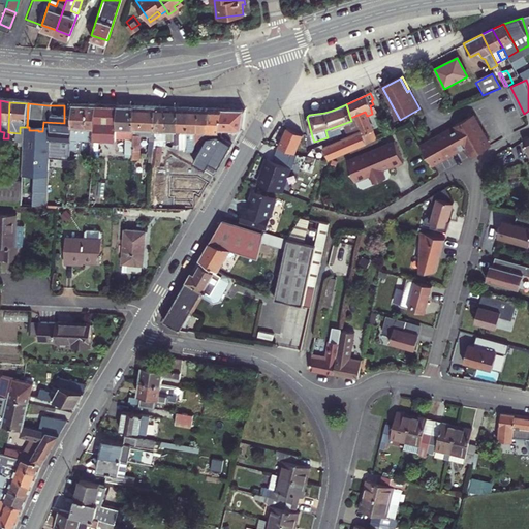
[(107,109),(86,107),(85,120),(83,152),(88,152),(89,143),(105,144),(106,130),(107,109)]
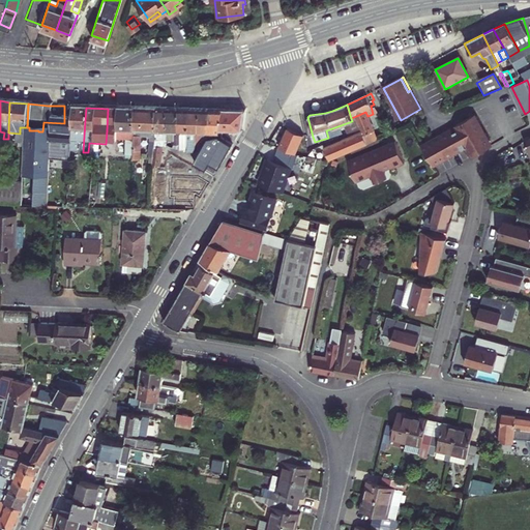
[(128,110),(108,109),(107,130),(106,144),(105,152),(118,153),(118,151),(120,125),(127,125),(128,110)]
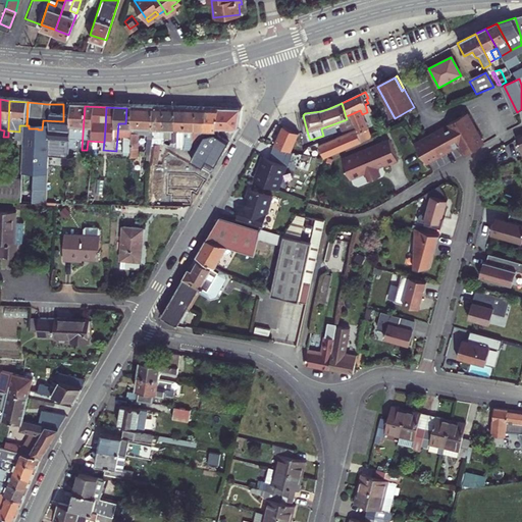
[(145,109),(126,108),(125,123),(125,127),(144,129),(145,109)]
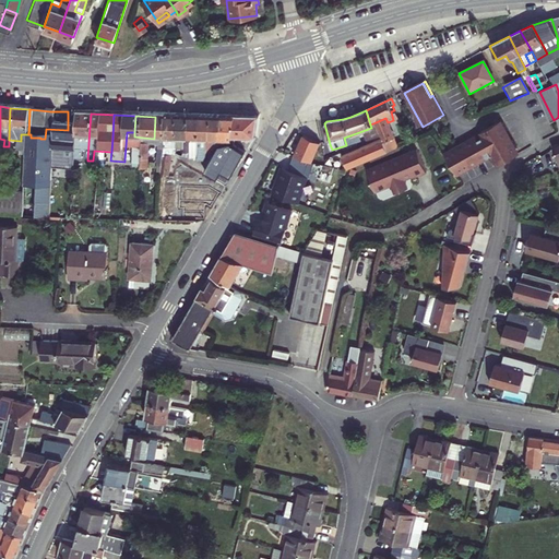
[(166,117),(155,117),(154,139),(154,150),(153,162),(153,171),(159,171),(161,146),(165,146),(166,117)]
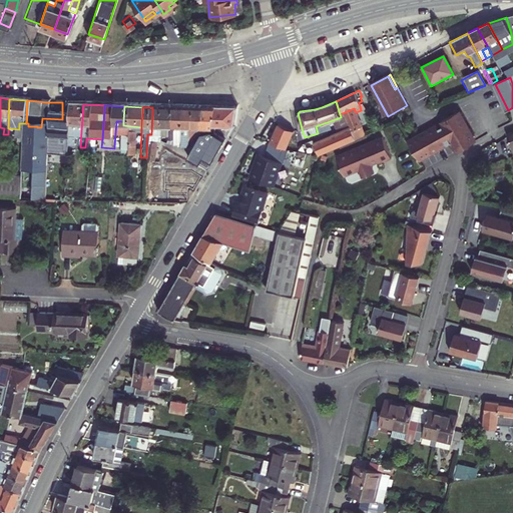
[(161,107),(152,107),(151,134),(160,135),(161,107)]
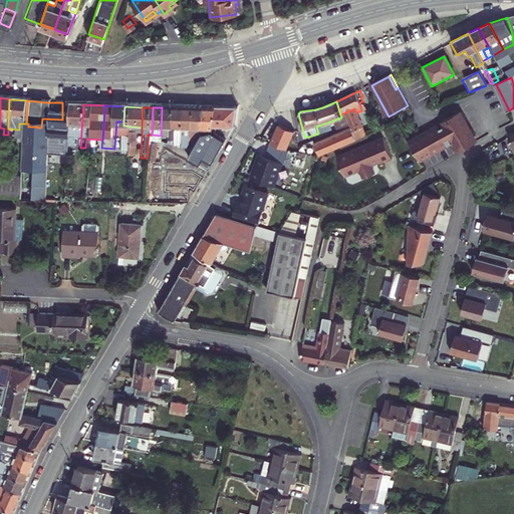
[(174,108),(162,107),(161,136),(160,144),(163,144),(164,131),(173,132),(174,108)]
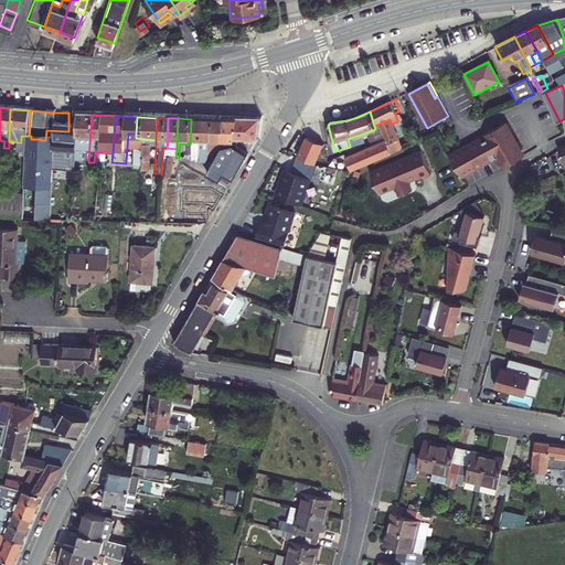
[(203,119),(191,119),(190,145),(203,145),(203,119)]
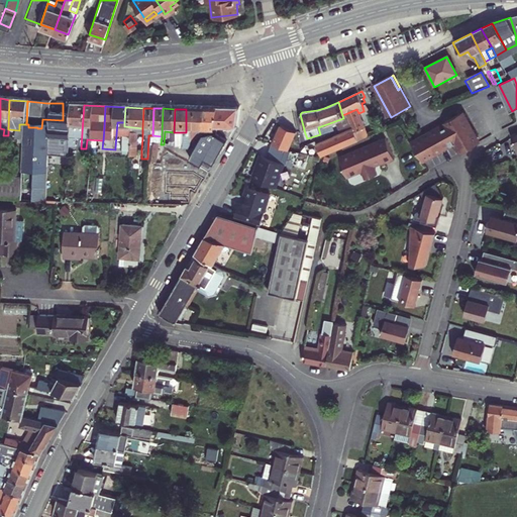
[(196,109),(186,109),(186,132),(196,133),(196,109)]
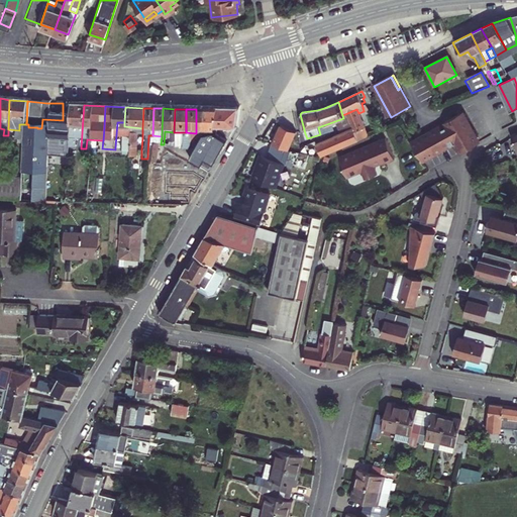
[(206,109),(196,109),(196,133),(202,133),(202,131),(205,131),(206,109)]
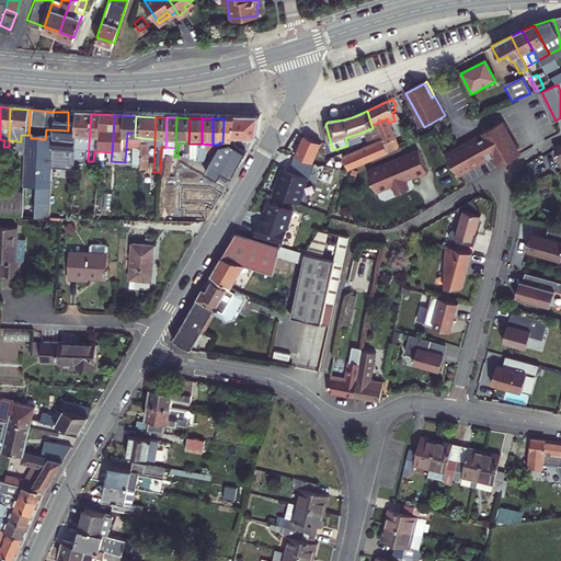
[(237,119),(224,118),(222,142),(222,148),(222,152),(224,152),(227,152),(227,147),(228,145),(236,145),(237,119)]
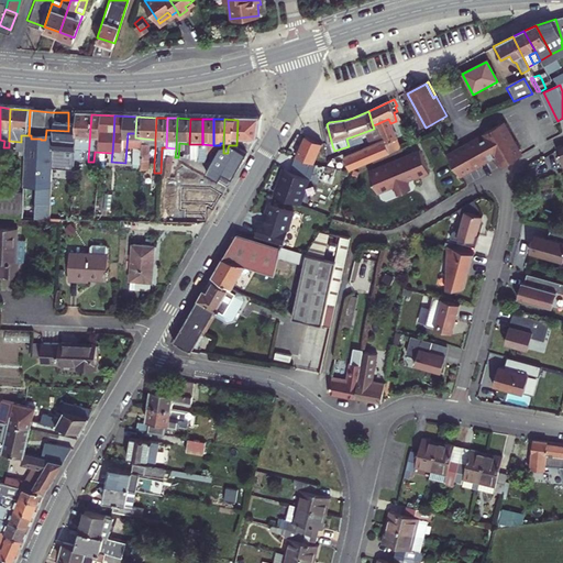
[(399,147),(390,123),(388,119),(378,123),(384,140),(389,152),(399,147)]
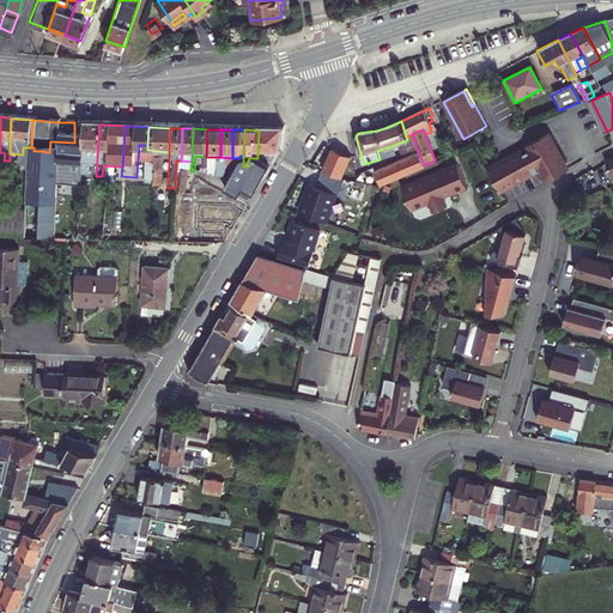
[(271,131),(259,131),(258,158),(268,158),(269,153),(271,131)]
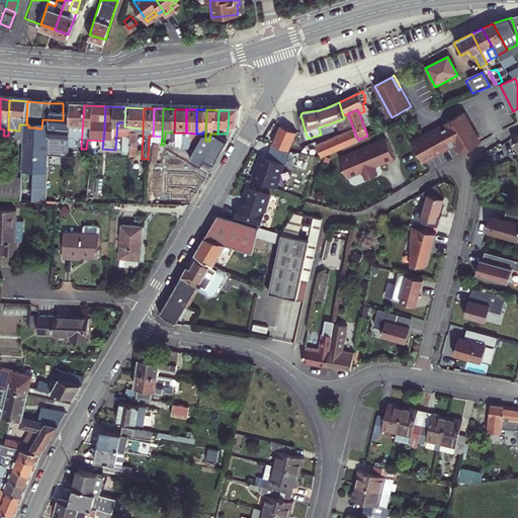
[(247,111),(229,110),(228,130),(246,131),(247,111)]
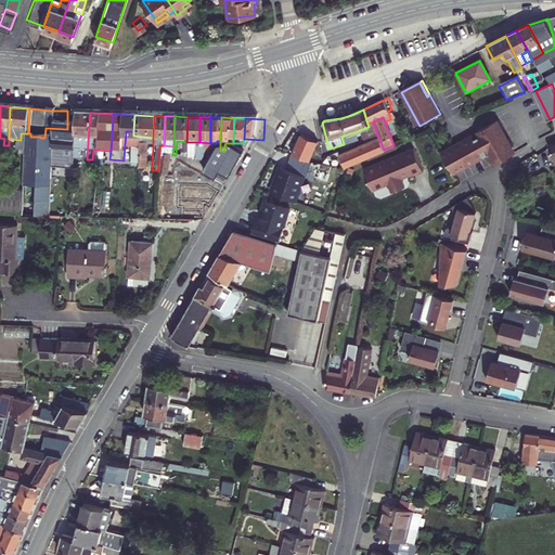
[(473,136),(441,154),(453,175),(487,154),(493,165),(515,152),(495,120),(475,132),(477,137),(474,139),(473,136)]
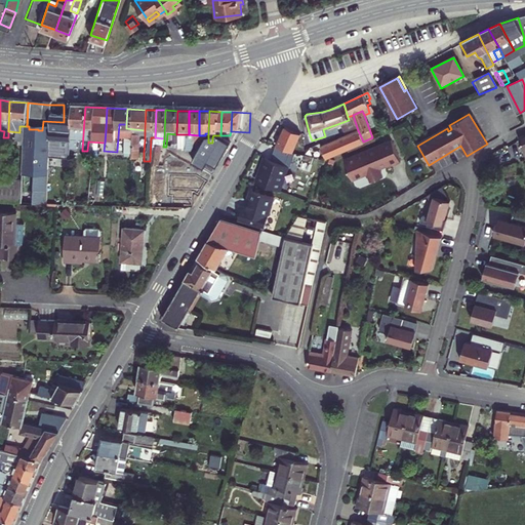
[(84,119),(64,117),(64,122),(63,132),(61,167),(65,167),(67,150),(73,150),(73,159),(78,159),(77,165),(81,166),(82,151),(84,119)]
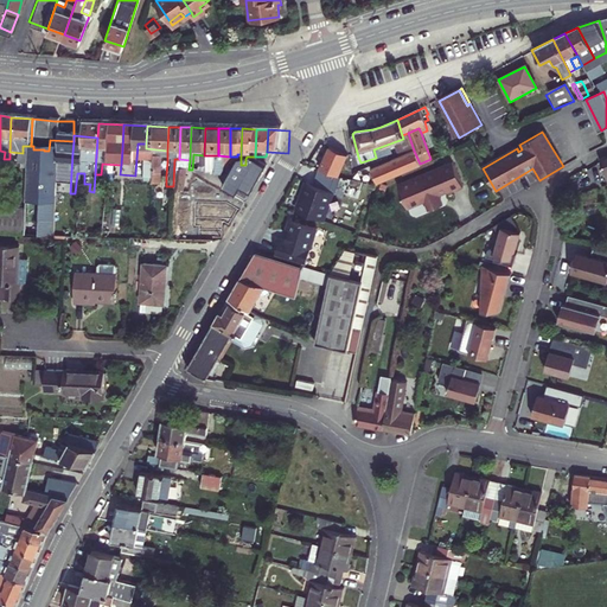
[(333,148),(324,171),(326,172),(326,171),(338,176),(340,177),(350,155),(333,148)]
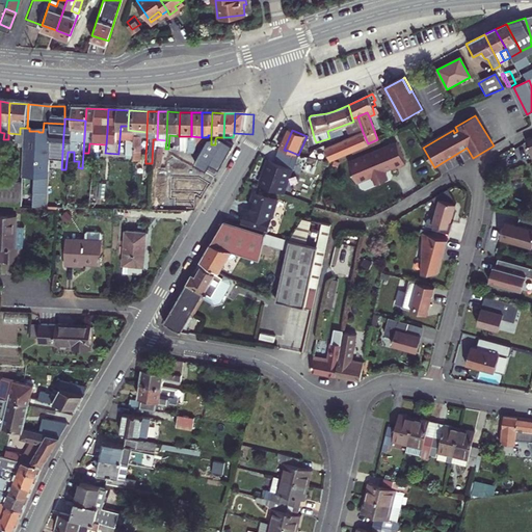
[(59,209),(61,169),(63,134),(43,132),(38,132),(36,179),(48,180),(46,208),(59,209)]
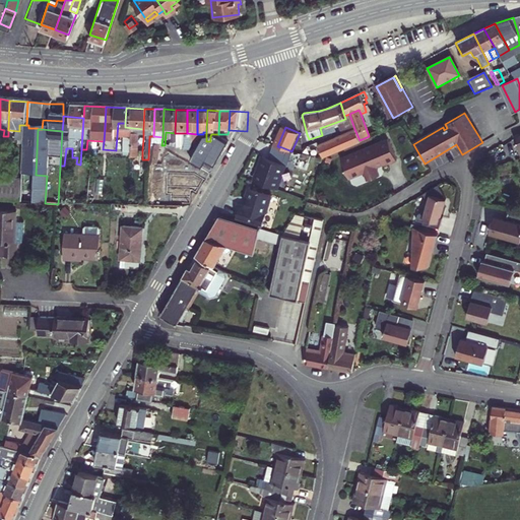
[(323,156),(360,140),(354,129),(319,145),(323,156)]
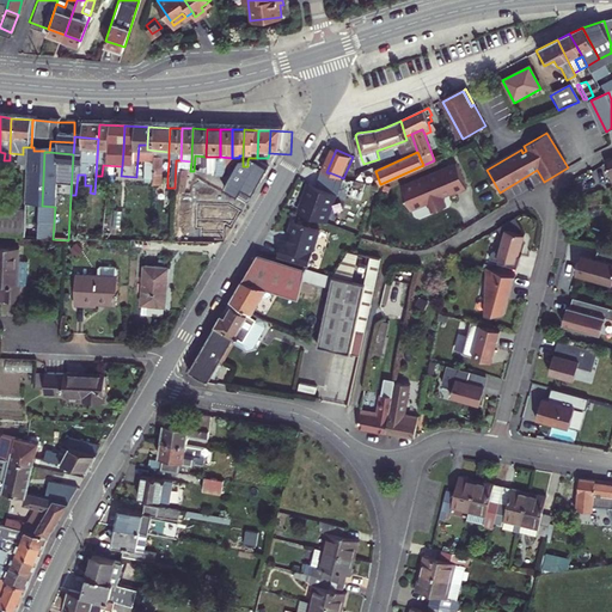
[(216,173),(219,173),(220,157),(206,157),(195,155),(194,171),(190,171),(190,175),(199,175),(202,173),(202,170),(216,170),(216,173)]
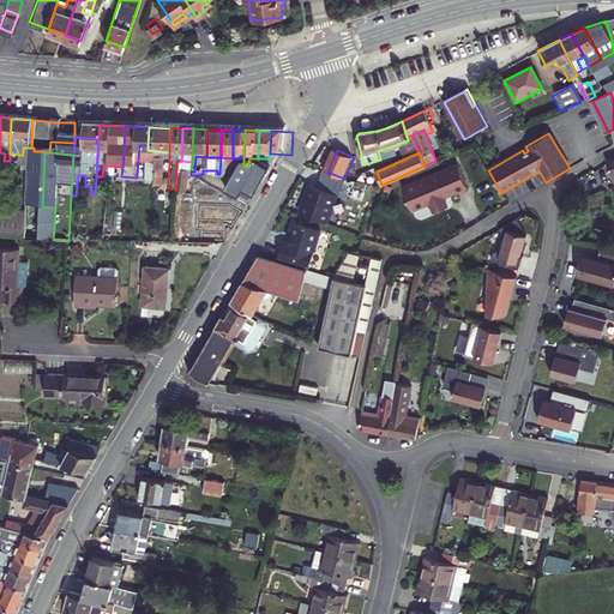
[(232,179),(233,158),(221,157),(220,174),(223,174),(223,179),(232,179)]
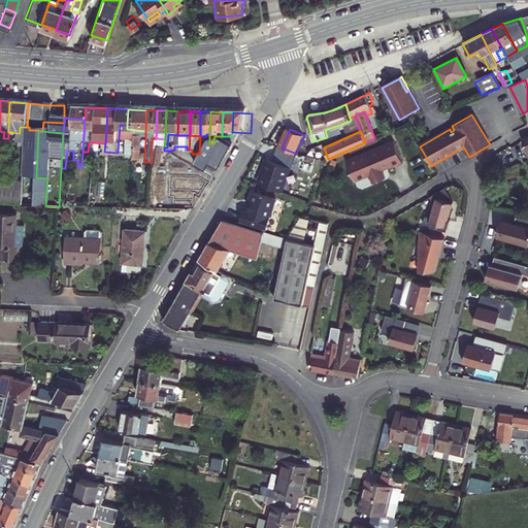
[(225,176),(243,145),(231,139),(228,138),(221,141),(205,165),(225,176)]
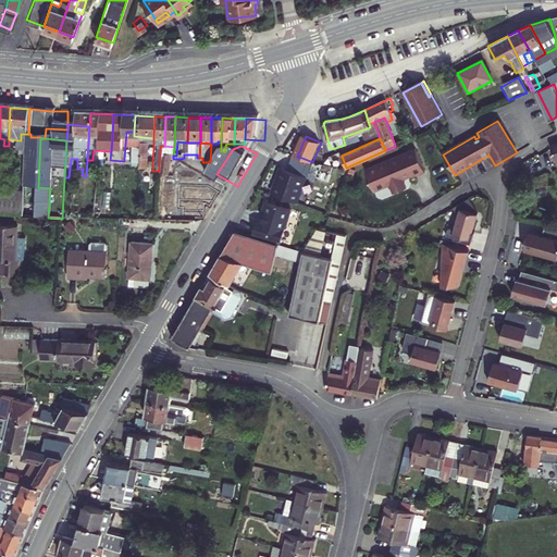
[(416,148),(364,170),(374,190),(391,184),(394,193),(406,187),(403,178),(413,174),(413,175),(424,171),(416,148)]
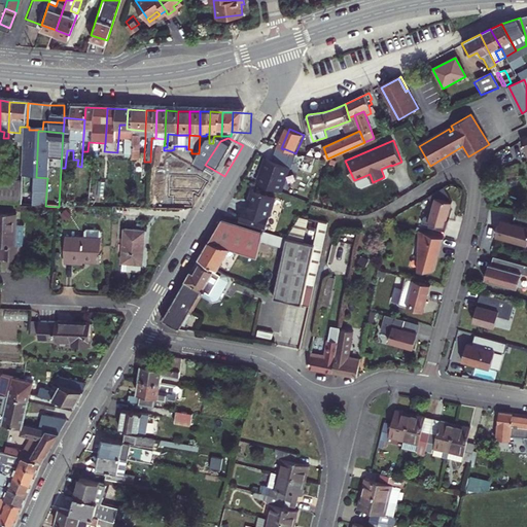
[(134,151),(144,152),(145,141),(135,141),(134,151)]
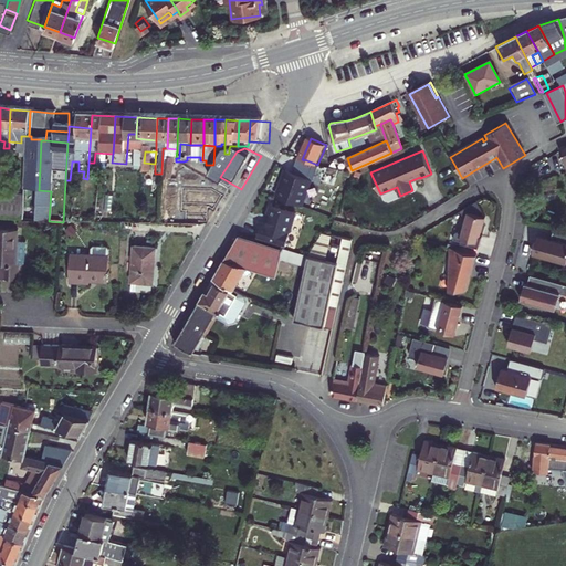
[(280,187),(276,196),(300,205),(315,164),(304,160),(302,159),(297,157),(292,171),(285,169),(281,181),(283,182),(281,187),(280,187)]
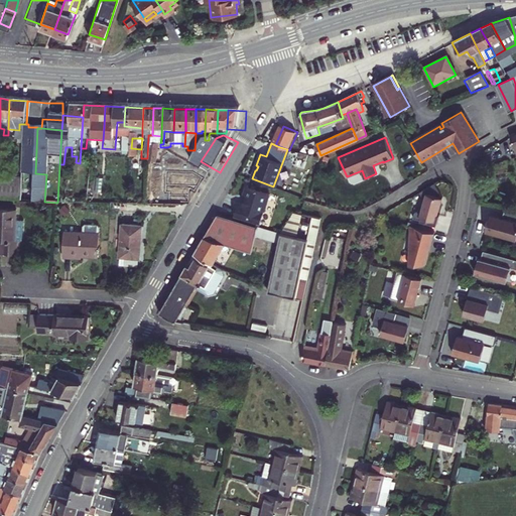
[(115,149),(113,163),(141,165),(141,158),(141,149),(131,148),(115,147),(115,149)]
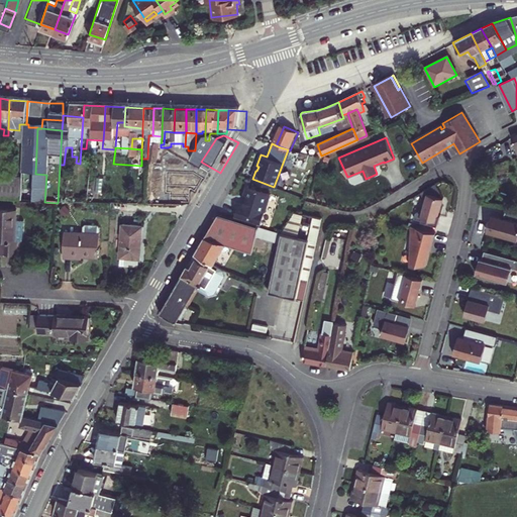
[(207,192),(215,181),(204,175),(179,173),(178,194),(182,194),(182,204),(200,204),(201,190),(202,189),(207,192)]
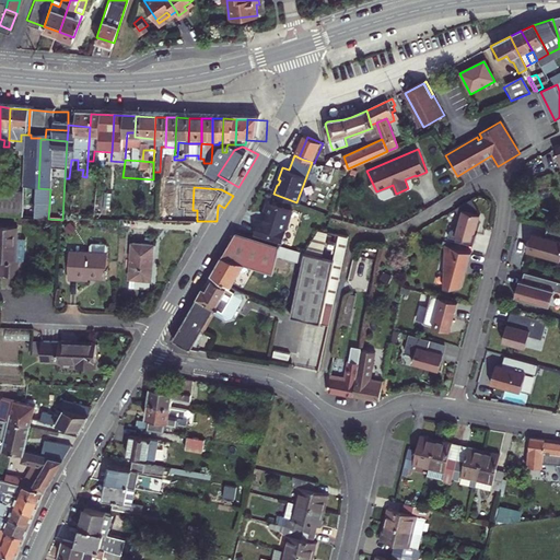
[(253,234),(281,244),(292,211),(268,202),(264,213),(266,214),(264,221),(261,220),(261,221),(258,220),(253,234)]
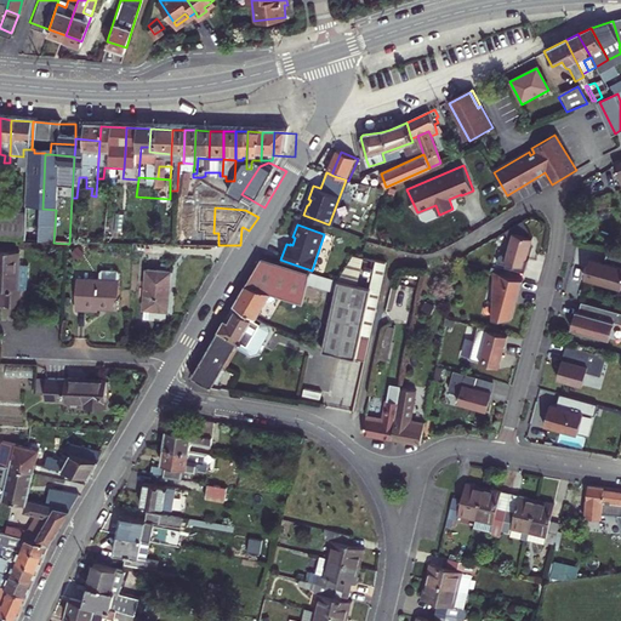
[(533,227),(514,237),(520,246),(517,258),(514,258),(508,261),(506,268),(535,275),(539,263),(536,263),(542,243),(533,227)]
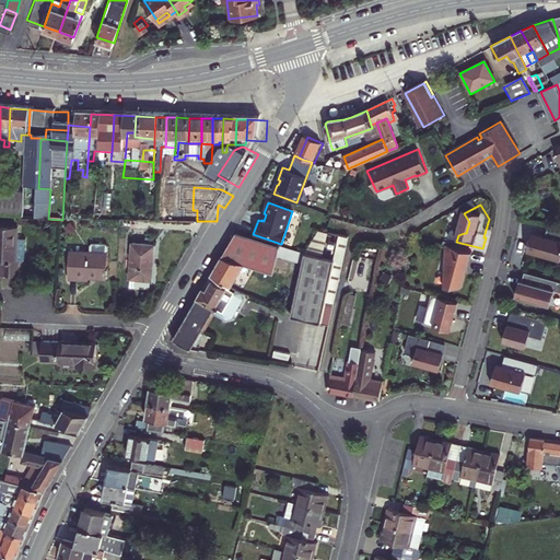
[(0,260),(1,261),(1,276),(19,277),(19,261),(16,261),(18,229),(0,226),(0,260)]
